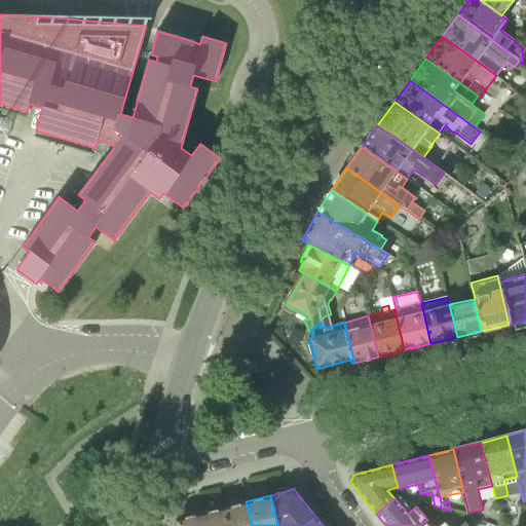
[(252,525),(246,501),(221,508),(225,525),(252,525)]
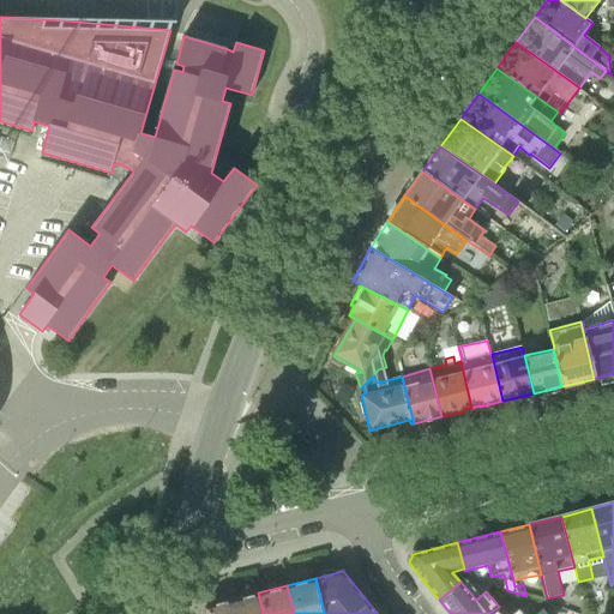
[(212,613),(263,613),(258,593),(204,607),(212,613)]
